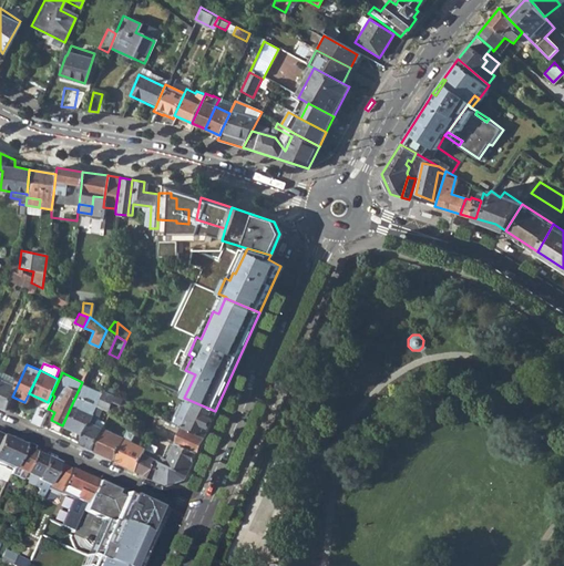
[(12,397),(17,387),(0,379),(0,405),(6,409),(12,397)]
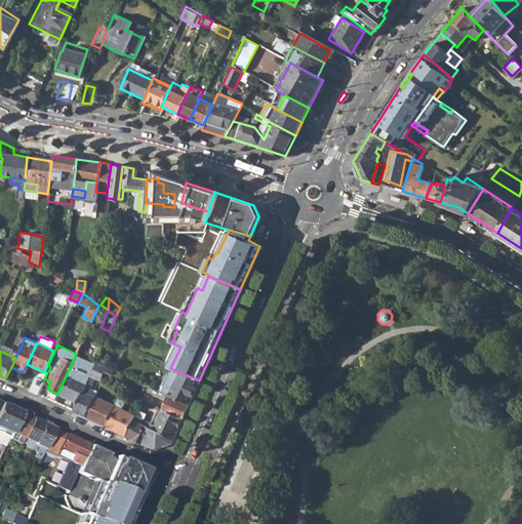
[(57,394),(76,402),(84,383),(71,376),(74,370),(79,358),(75,356),(57,394)]
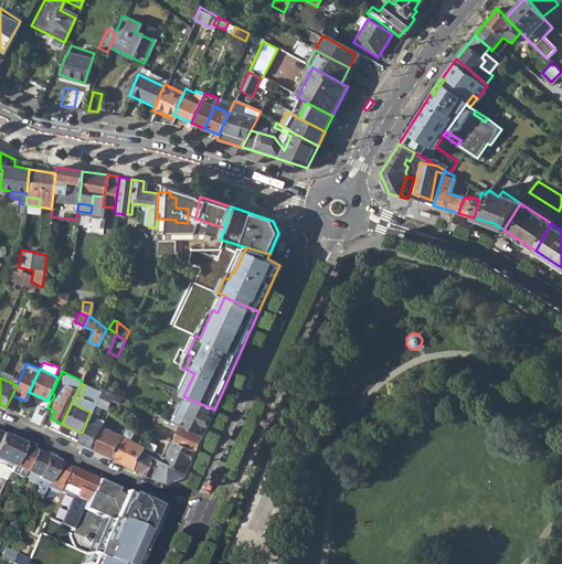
[(99,406),(105,410),(110,398),(117,402),(119,397),(102,389),(94,404),(99,406)]
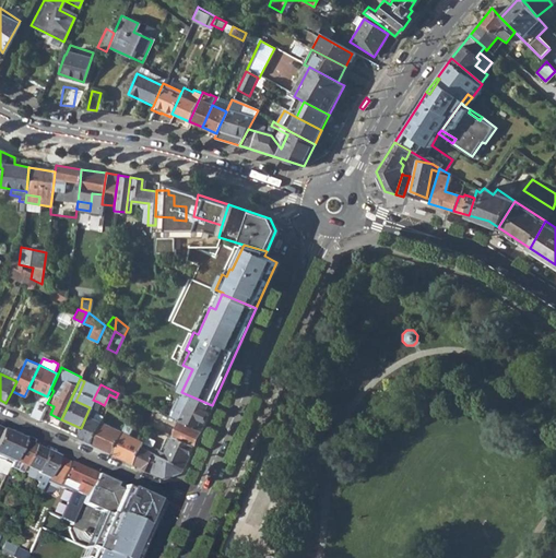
[(168,416),(200,430),(212,405),(181,392),(180,391),(168,416)]
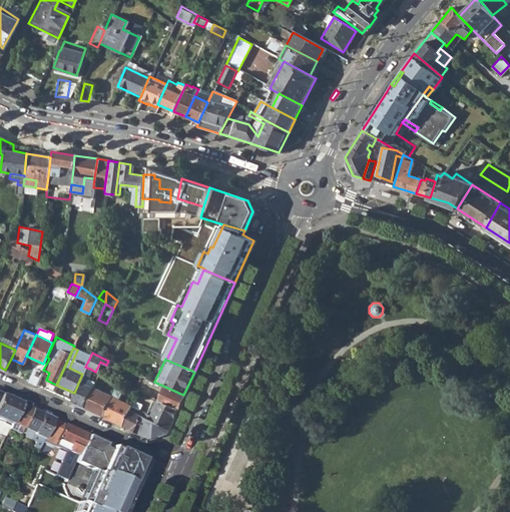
[(85,368),(72,362),(69,368),(82,374),(85,368)]
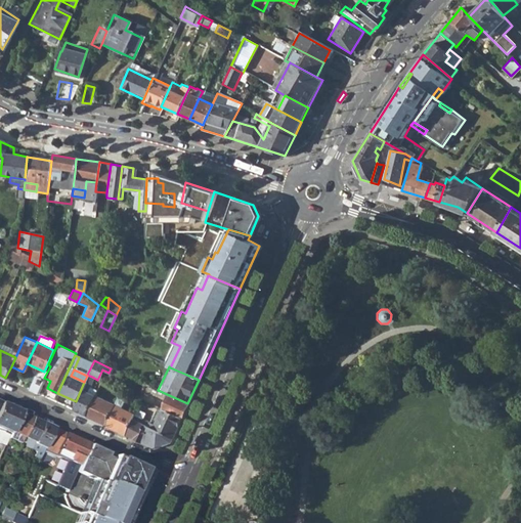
[(85,392),(92,377),(87,375),(87,376),(84,382),(76,401),(72,409),(83,415),(92,395),(85,392)]
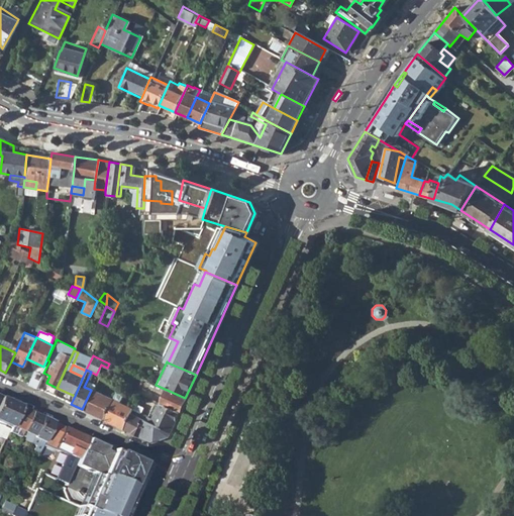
[(28,384),(34,387),(40,374),(34,371),(28,384)]
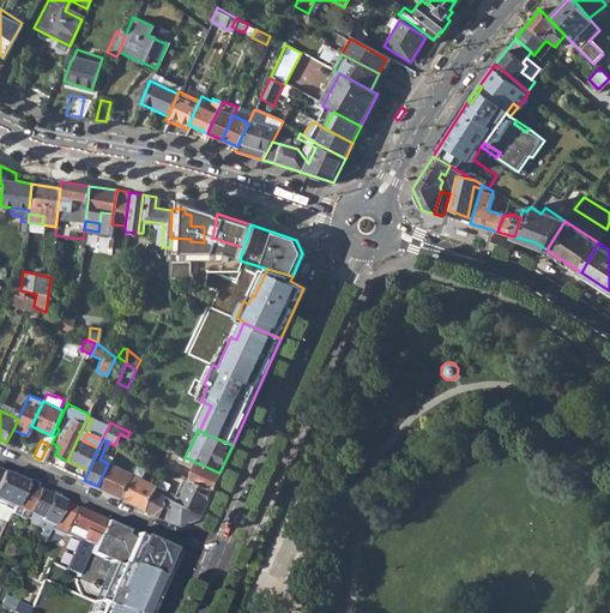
[(188,480),(211,491),(219,473),(185,457),(168,450),(164,458),(192,472),(188,480)]
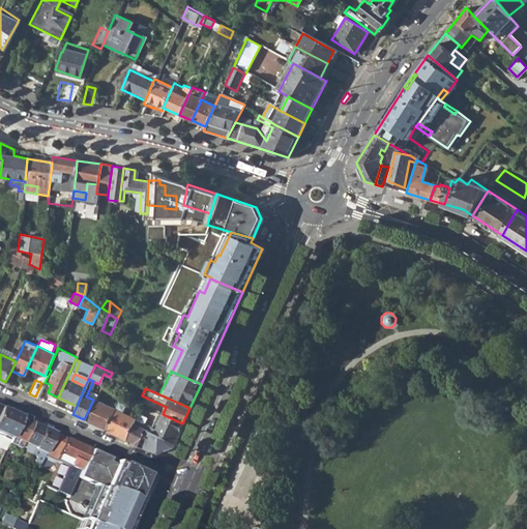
[(106,429),(115,409),(93,400),(84,419),(106,429)]
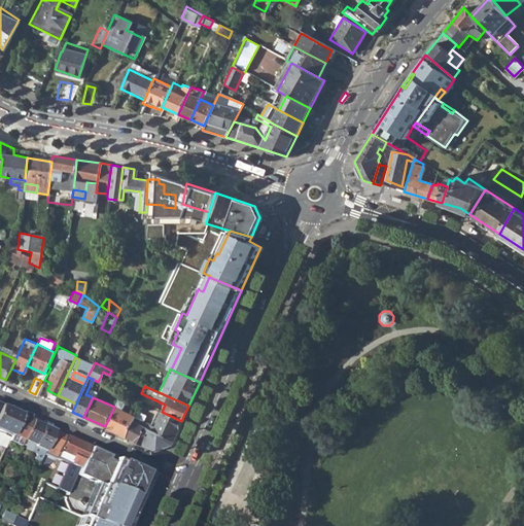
[(105,426),(125,435),(131,421),(133,417),(133,416),(120,410),(125,402),(117,399),(114,407),(105,426)]
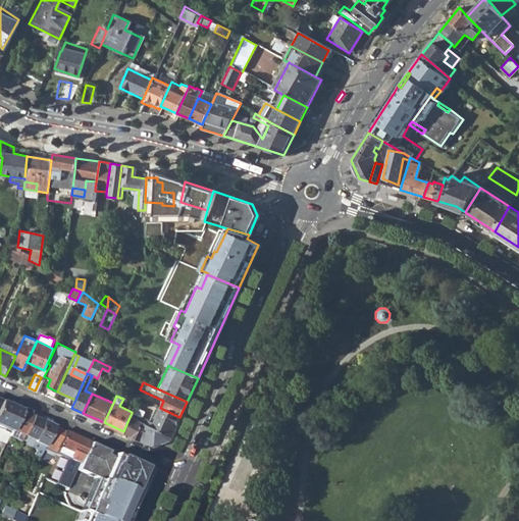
[(0,427),(7,431),(8,429),(17,410),(0,402),(0,427)]
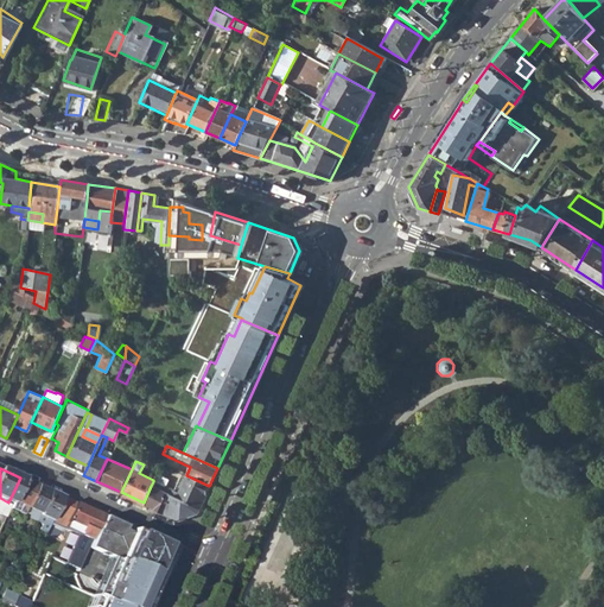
[(186,475),(180,473),(172,491),(163,486),(153,481),(151,486),(171,495),(198,509),(209,486),(186,475)]
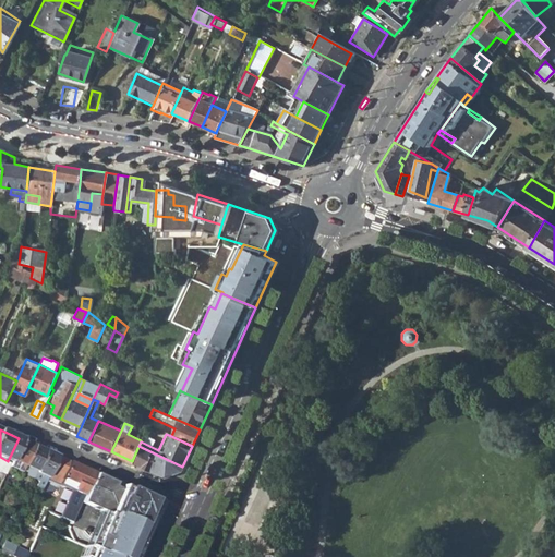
[(152,439),(144,436),(141,440),(141,442),(149,446),(152,439)]
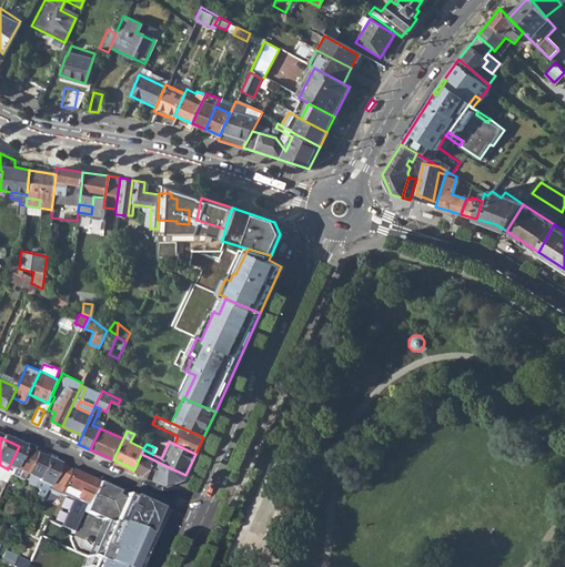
[(19,446),(9,467),(20,473),(30,452),(19,446)]
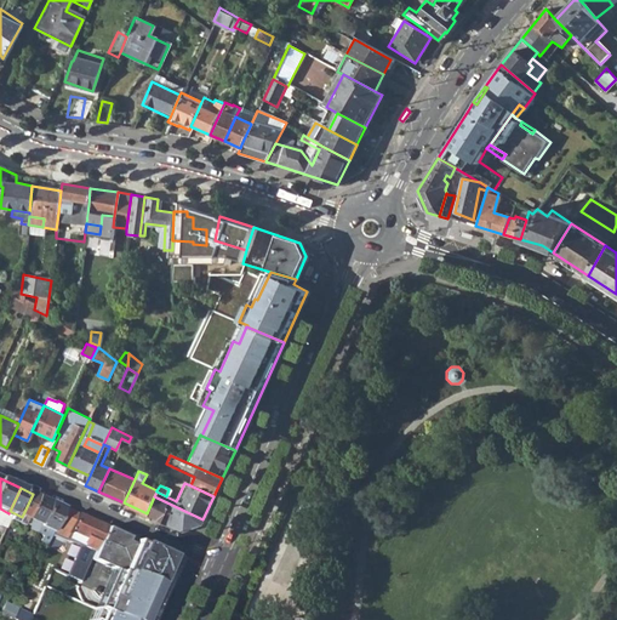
[(33,494),(22,517),(18,525),(33,532),(35,525),(36,523),(47,500),(33,494)]
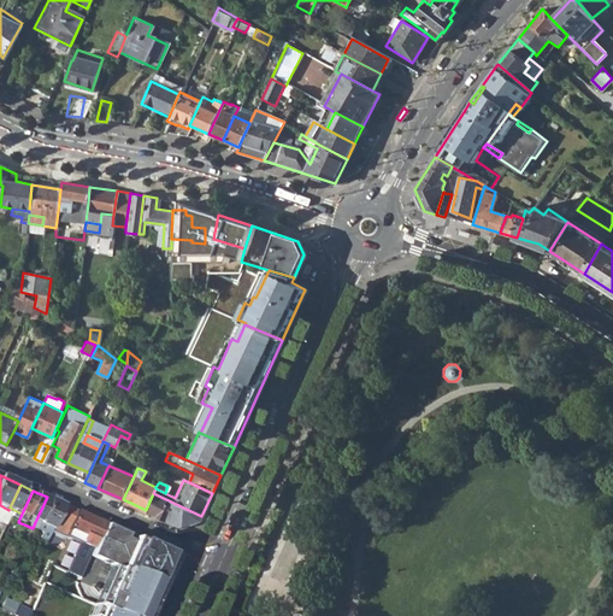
[(146,510),(166,520),(174,503),(153,493),(146,510)]
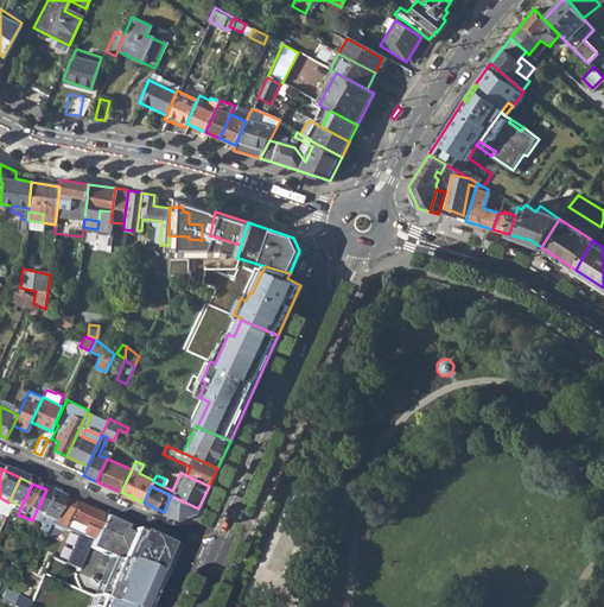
[(46,489),(36,512),(35,514),(32,520),(40,524),(38,529),(43,531),(46,523),(58,495),(46,489)]
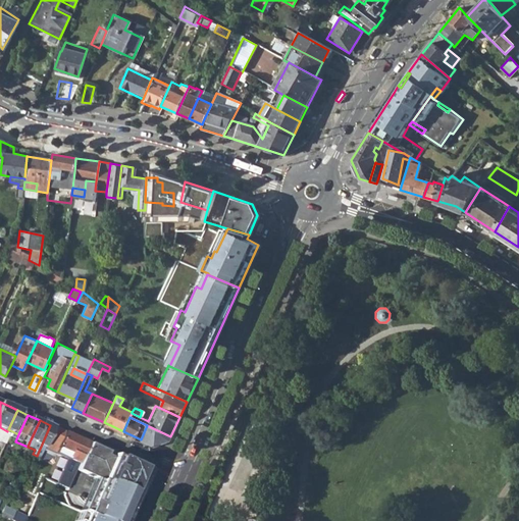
[(50,425),(40,449),(51,454),(61,430),(50,425)]
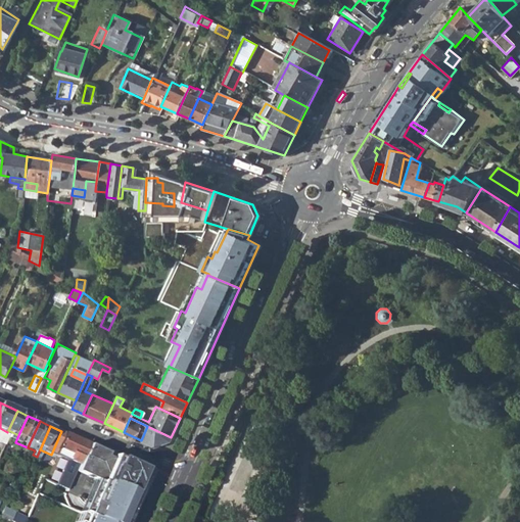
[(141,440),(154,446),(169,441),(171,437),(147,426),(141,440)]
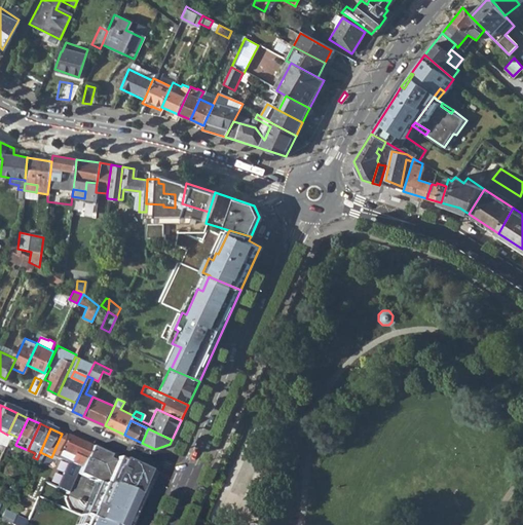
[(7,435),(5,440),(15,445),(19,438),(8,433),(7,435)]
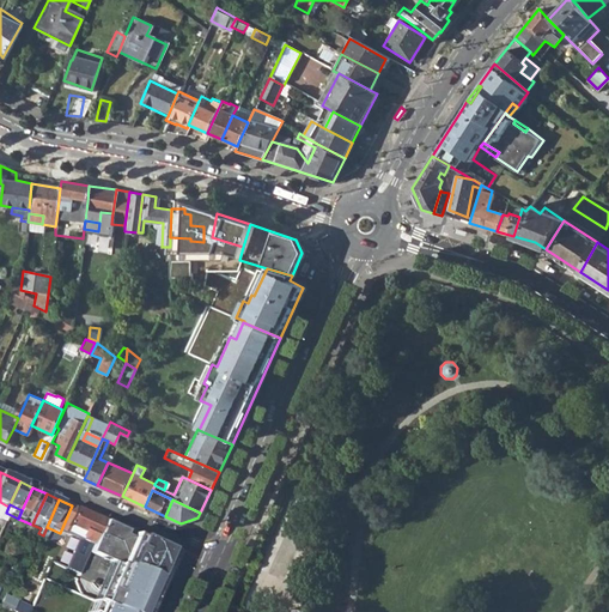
[(78,538),(89,543),(99,520),(72,506),(60,533),(61,532),(77,539),(78,538)]
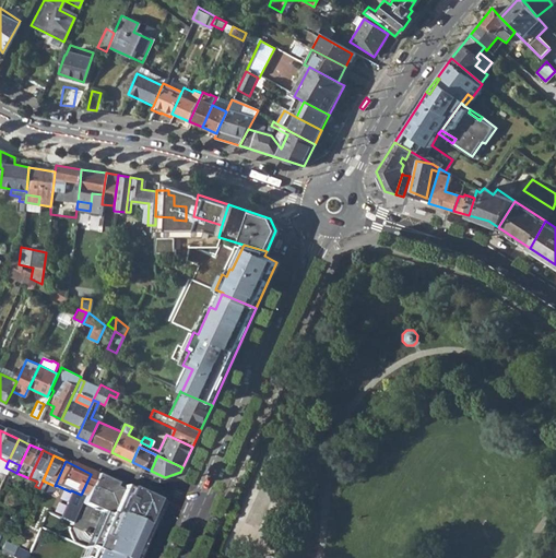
[(87,550),(104,557),(127,557),(144,519),(139,515),(142,508),(146,510),(151,500),(91,474),(78,503),(102,514),(91,541),(92,541),(87,550)]
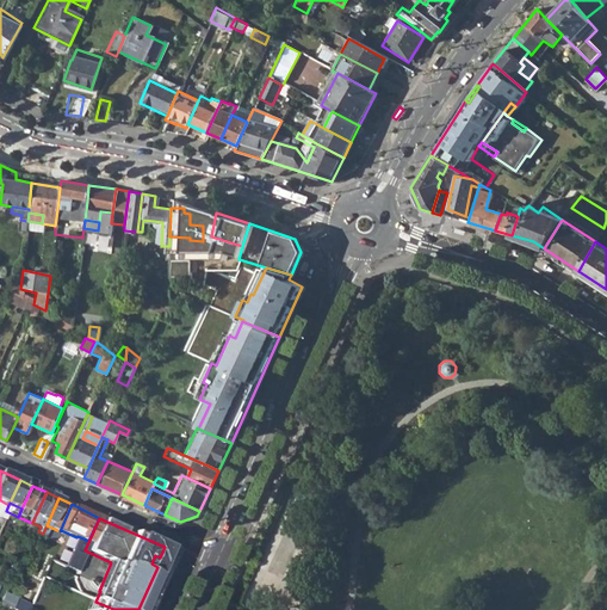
[(38,577),(47,580),(54,564),(45,560),(38,577)]
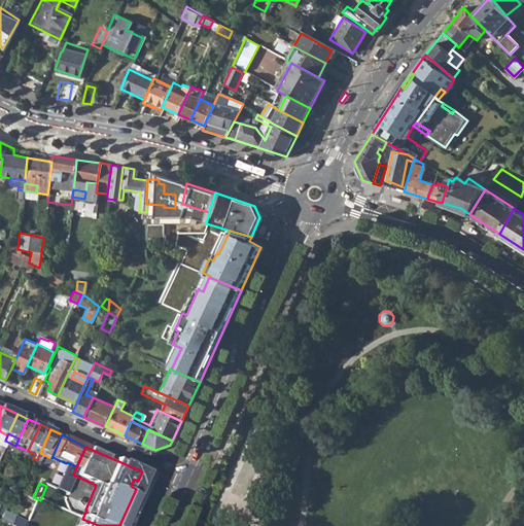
[(27,511),(34,514),(40,500),(33,497),(27,511)]
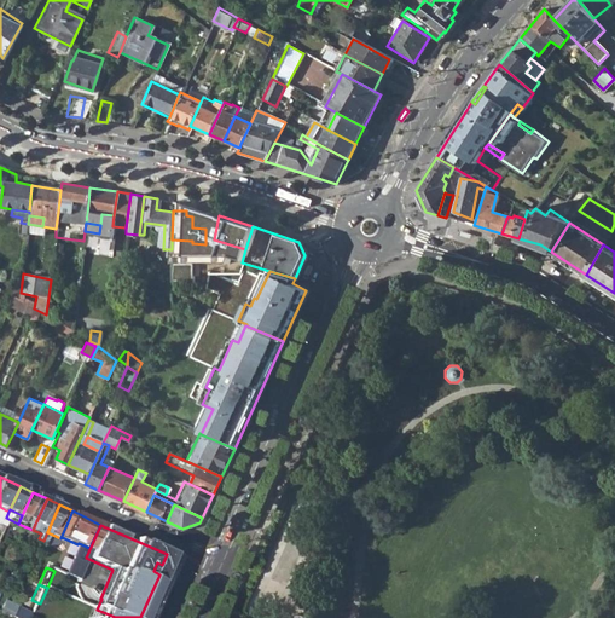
[(115,617),(97,610),(90,606),(83,617),(115,617)]
